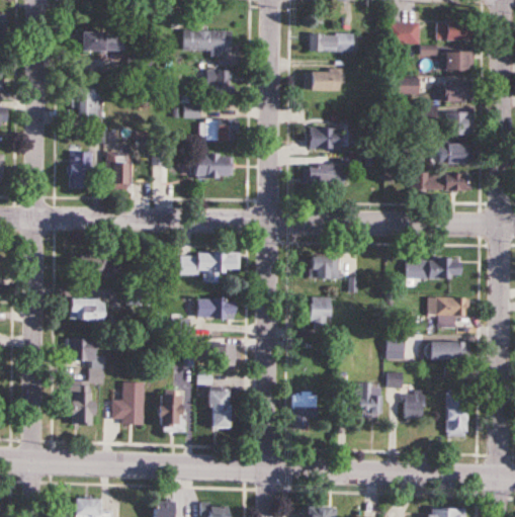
[(438,40),(470,40),(470,21),(438,21),(438,40)]
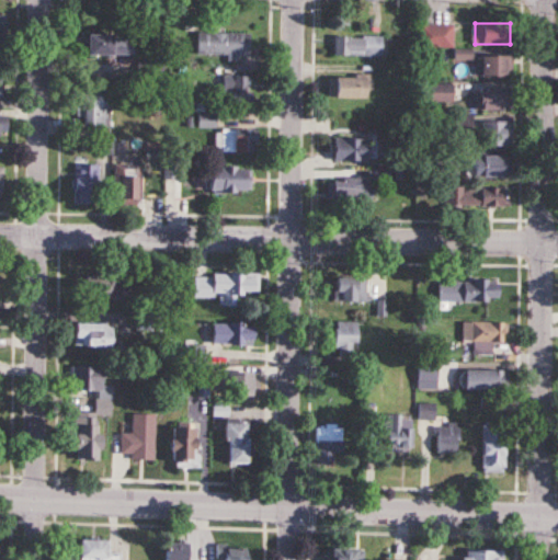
[(455,48),(455,25),(421,25),(421,48),(455,48)]
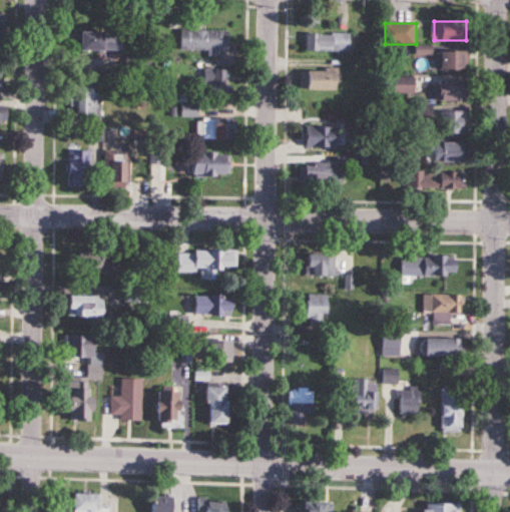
[(182,50),(230,50),(230,30),(182,30),(182,50)]
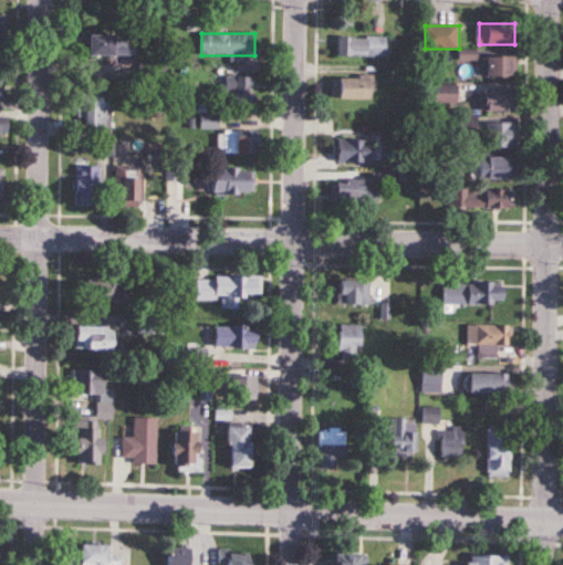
[(91,56),(134,56),(134,34),(91,34),(91,56)]
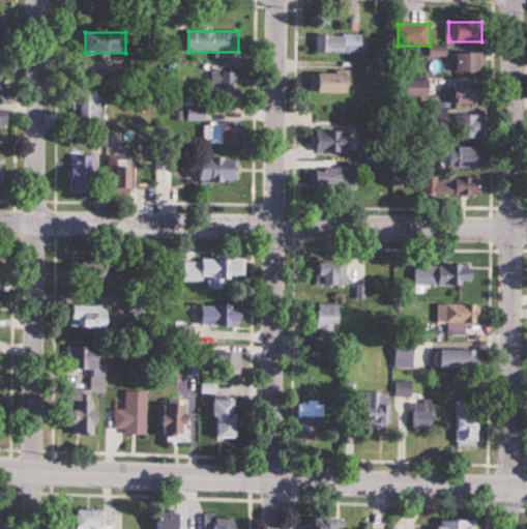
[(363,53),(363,35),(317,35),(317,53),(363,53)]
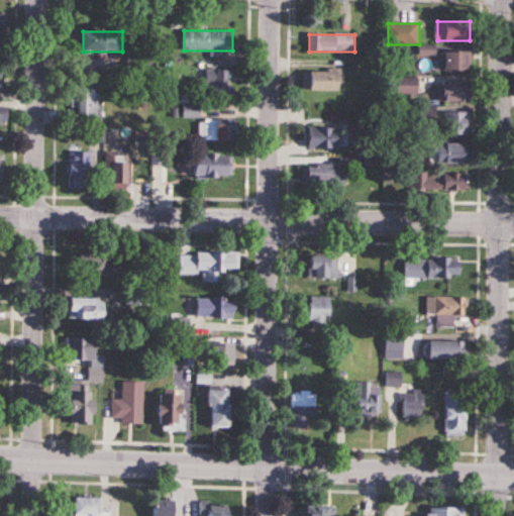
[(445,72),(474,72),(474,52),(445,52),(445,72)]
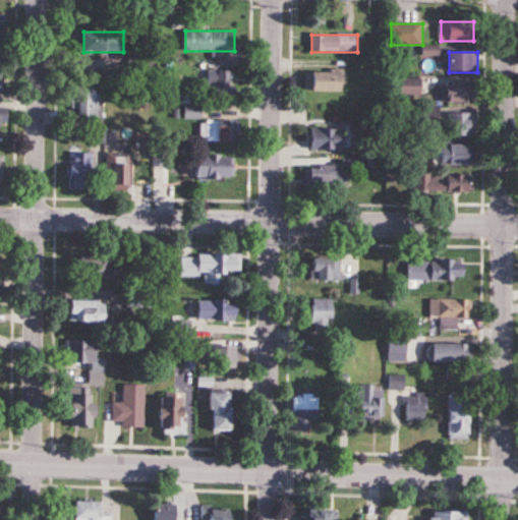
[(146,58),(130,58),(130,70),(146,71),(146,58)]
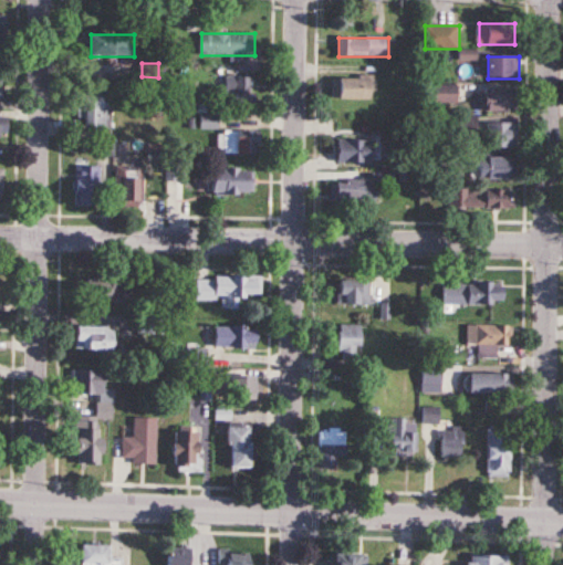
[(339,76),(339,100),(377,100),(377,76),(339,76)]
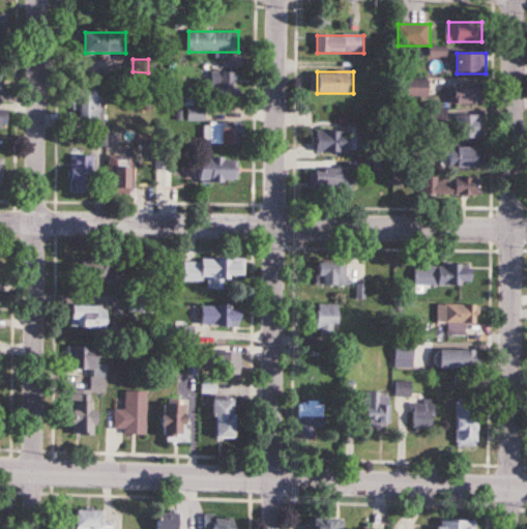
[(213,100),(238,100),(238,72),(213,72),(213,100)]
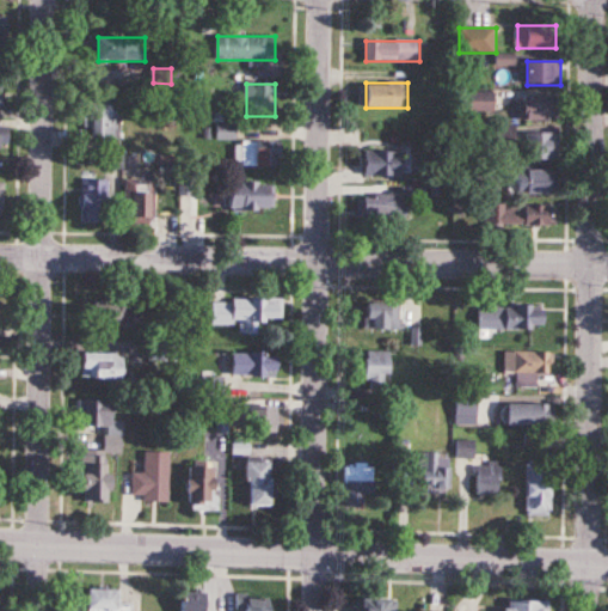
[(495,111),(495,91),(471,92),(471,111),(495,111)]
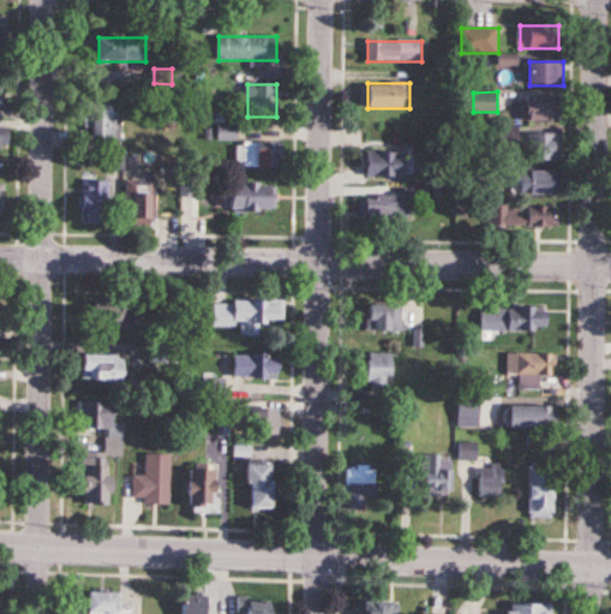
[(561,97),(528,97),(528,121),(561,121),(561,97)]
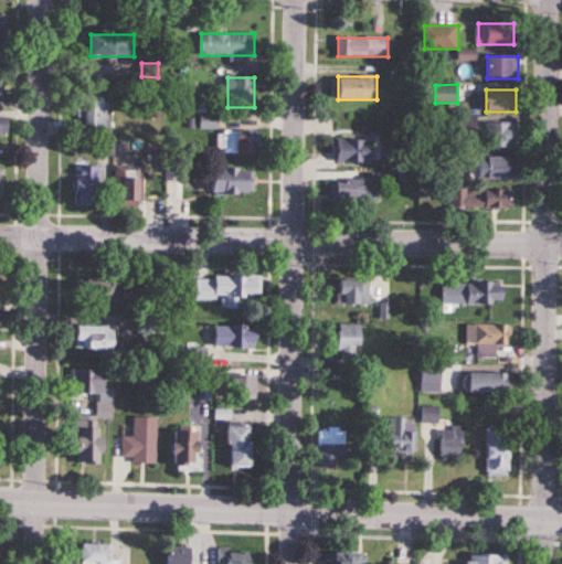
[(82,127),(114,127),(114,94),(82,94),(82,127)]
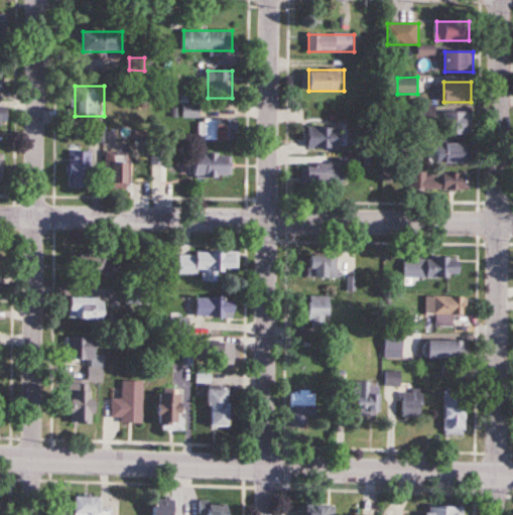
[(421,118),(438,118),(438,106),(421,106),(421,118)]
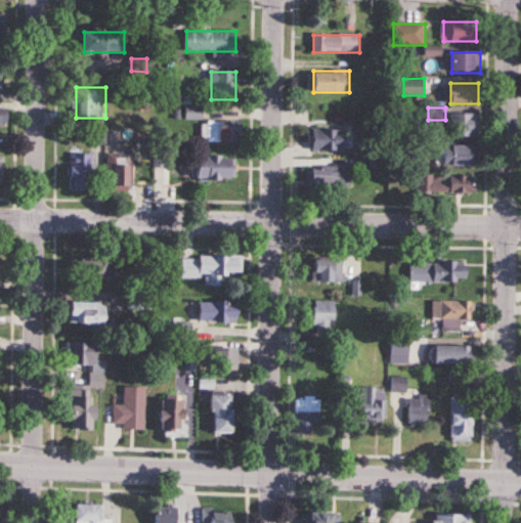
[(451,135),(481,135),(481,114),(451,114),(451,135)]
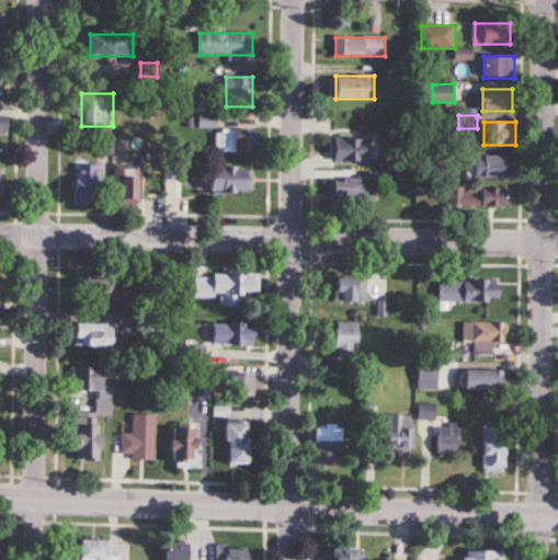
[(259,129),(223,129),(223,153),(259,153),(259,129)]
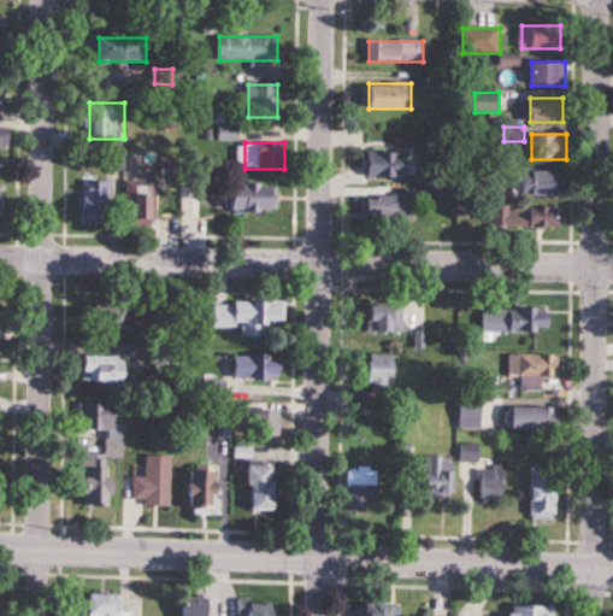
[(406,177),(406,153),(369,153),(369,177),(406,177)]
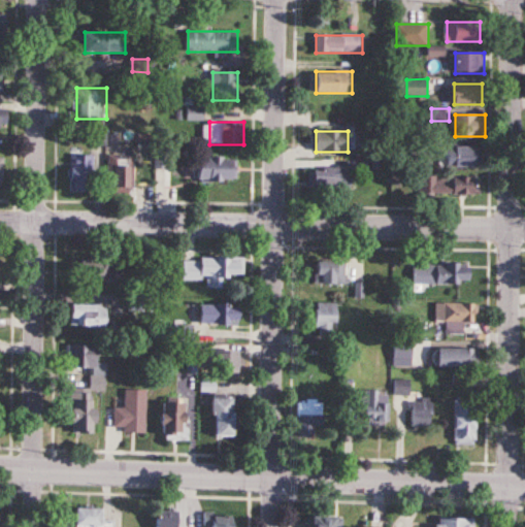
[(448,146),(448,166),(482,166),(482,146),(448,146)]
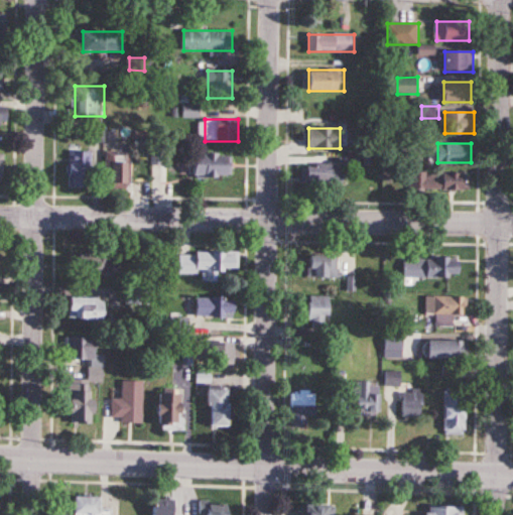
[(70,187),(94,187),(94,151),(70,151),(70,187)]
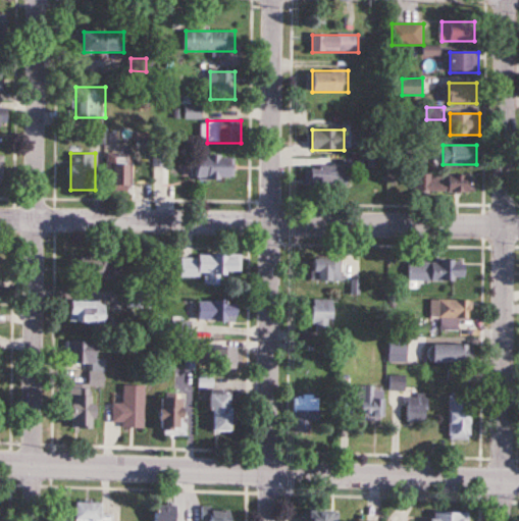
[(134,190),(134,153),(109,153),(109,190),(134,190)]
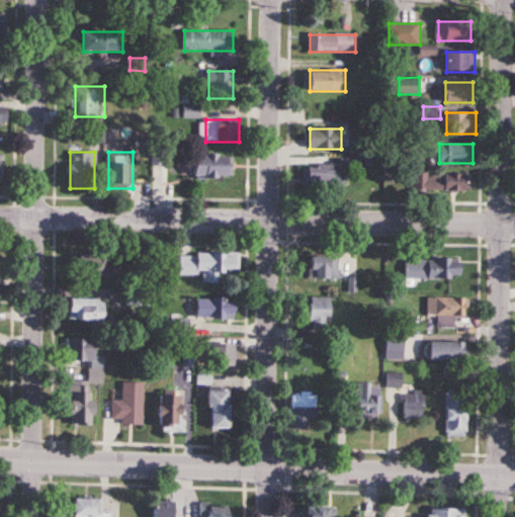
[(194,178),(234,178),(234,155),(194,155),(194,178)]
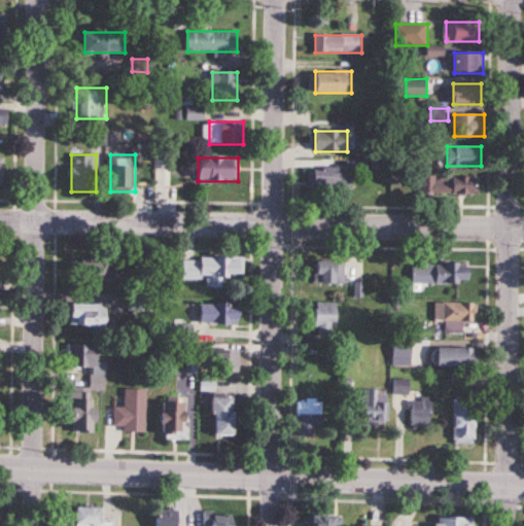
[(314,168),(314,191),(352,191),(352,168),(314,168)]
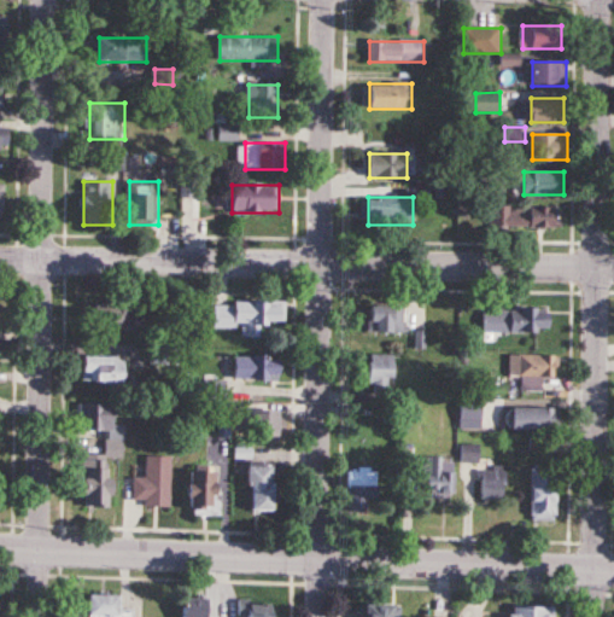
[(493,228),(562,228),(562,207),(493,207),(493,228)]
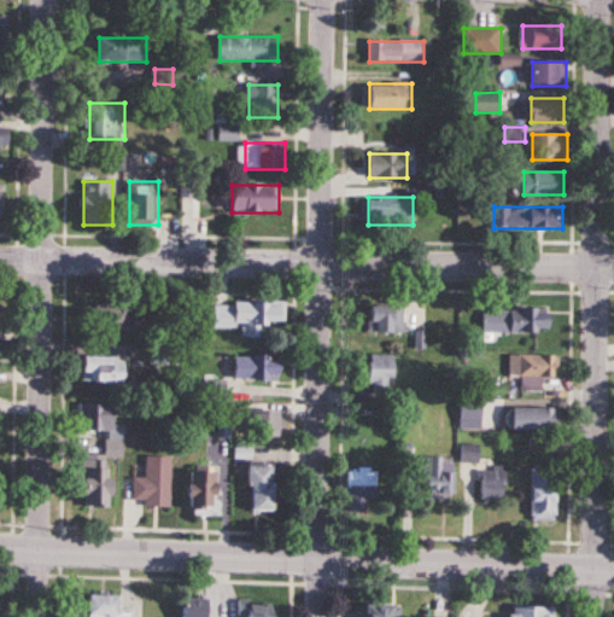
[(287,300),(217,300),(217,326),(246,325),(246,336),(263,335),(263,326),(287,326),(287,300)]
